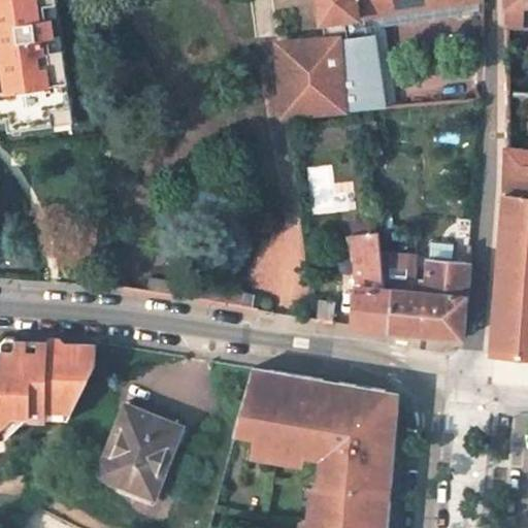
[(0,0),(0,120),(4,120),(6,131),(71,122),(55,0),(0,0)]
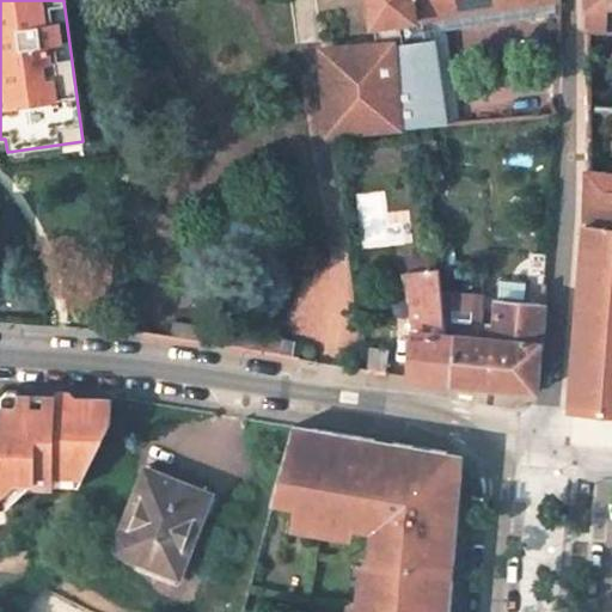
[(446,126),(433,40),(404,44),(391,46),(387,23),(401,20),(549,0),(371,0),(379,44),(322,49),(329,136),(446,126)]
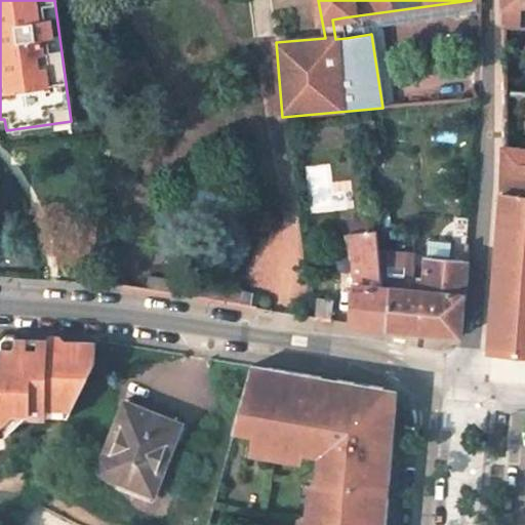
[(524,0),(503,0),(503,14),(524,15),(524,0)]
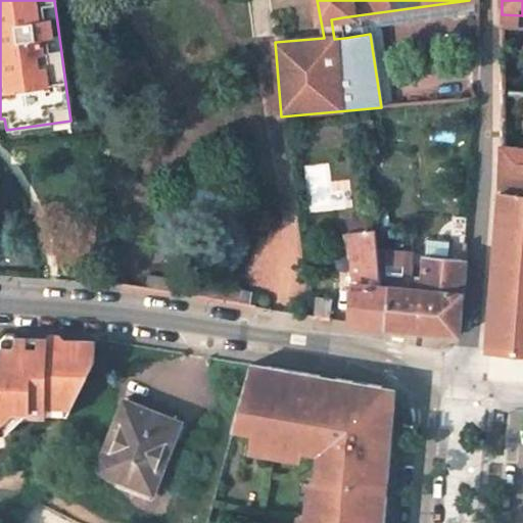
[(502,27),(522,28),(522,15),(502,14),(502,27)]
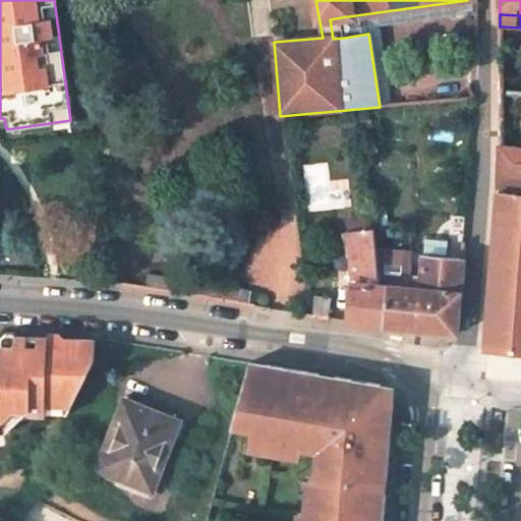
[(344,38),(341,17),(330,19),(333,39),(344,38)]
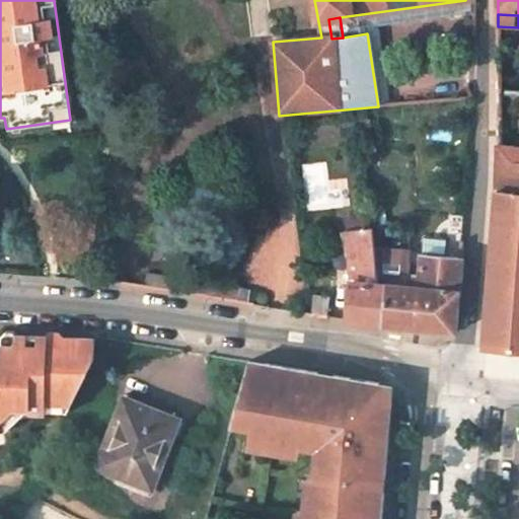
[(518,147),(499,146),(496,189),(518,190),(518,147)]
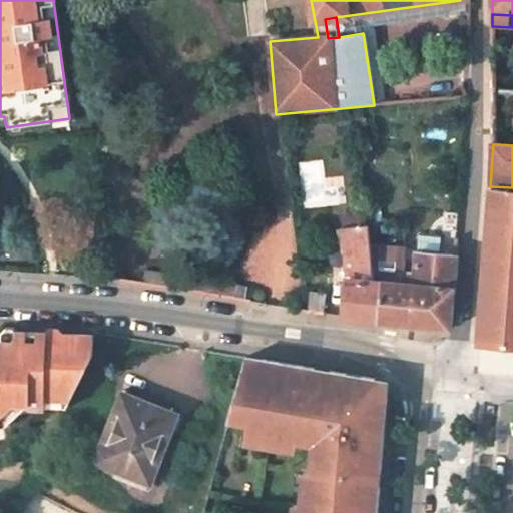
[(512,346),(512,187),(490,186),(478,344),(512,346)]
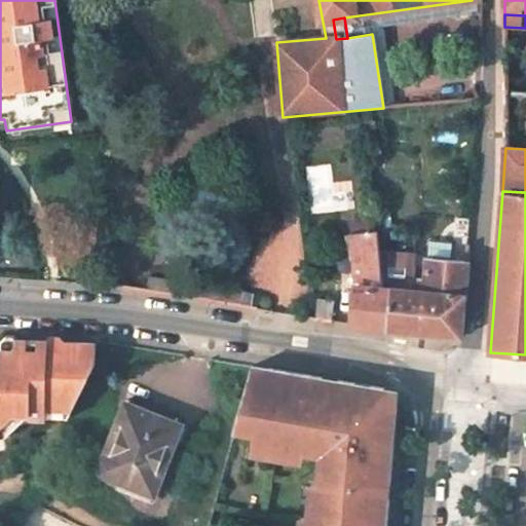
[(348,235),(358,282),(353,326),(364,327),(387,329),(391,288),(385,288),(378,233),(348,235)]
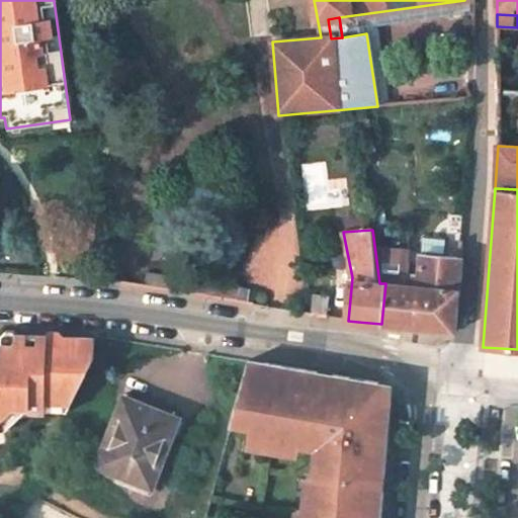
[(461,257),(421,253),(417,286),(385,283),(381,324),(403,326),(456,331),(461,257)]
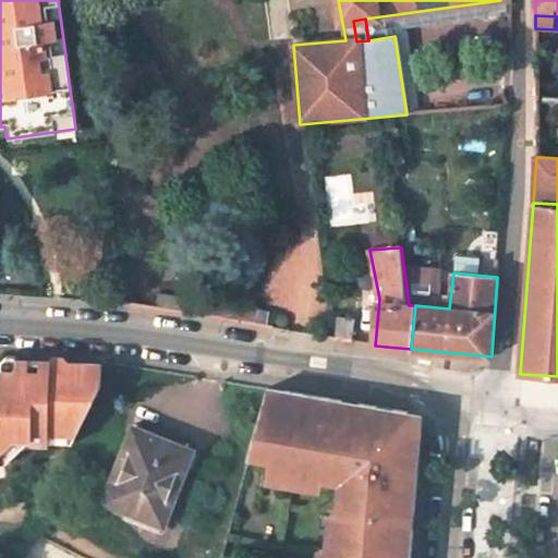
[(268,326),(269,312),(159,294),(157,307),(268,326)]
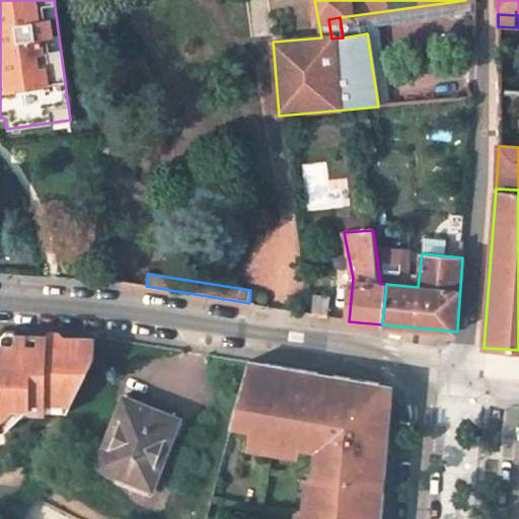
[(0,432),(2,430),(2,418),(12,406),(30,408),(30,412),(48,412),(48,401),(73,402),(105,337),(65,336),(38,336),(12,335),(3,335),(1,362),(0,361),(0,432)]
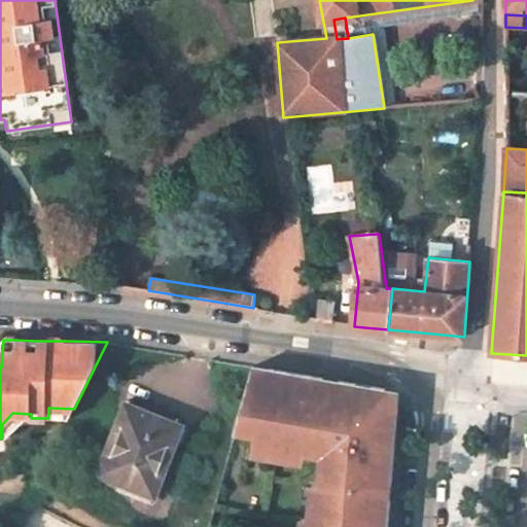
[(254,366),(236,430),(277,437),(276,446),(324,453),(319,484),(313,485),(310,518),(303,517),(302,526),(387,526),(396,414),(384,413),(386,388),(338,381),(336,393),(322,391),(324,378),(254,366)]
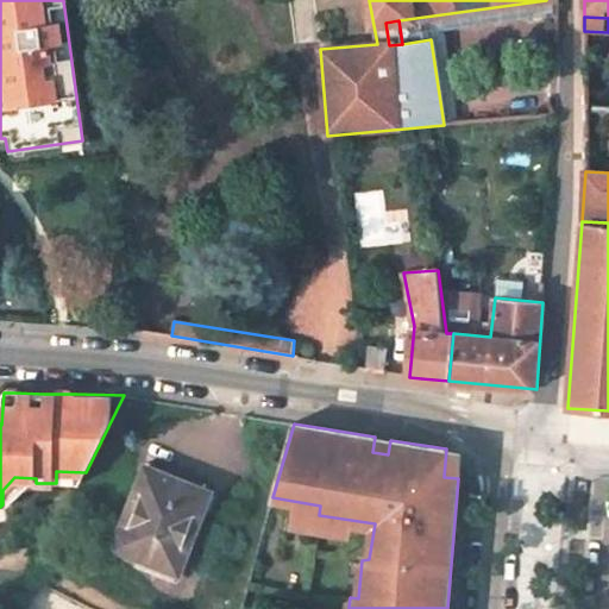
[(375,437),(372,452),(388,454),(390,440),(383,438),(375,437)]
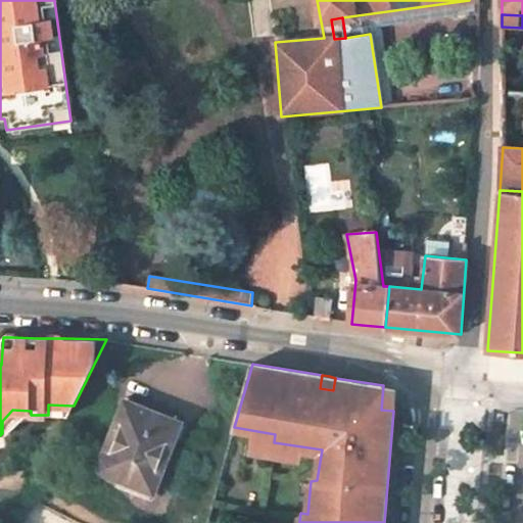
[(383,385),(381,410),(393,411),(395,387),(383,385)]
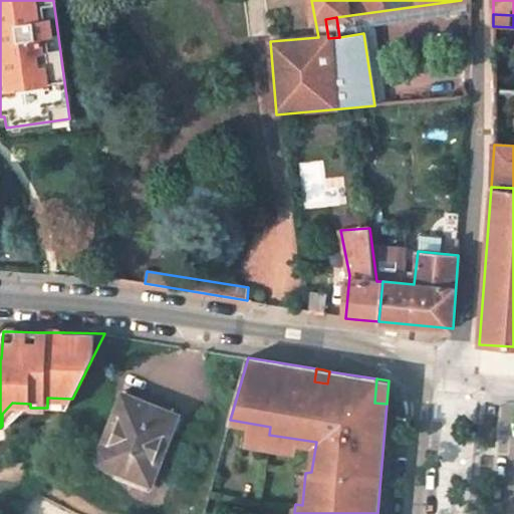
[(168,442),(179,415),(124,393),(96,462),(141,480),(149,460),(153,462),(162,440),(168,442)]
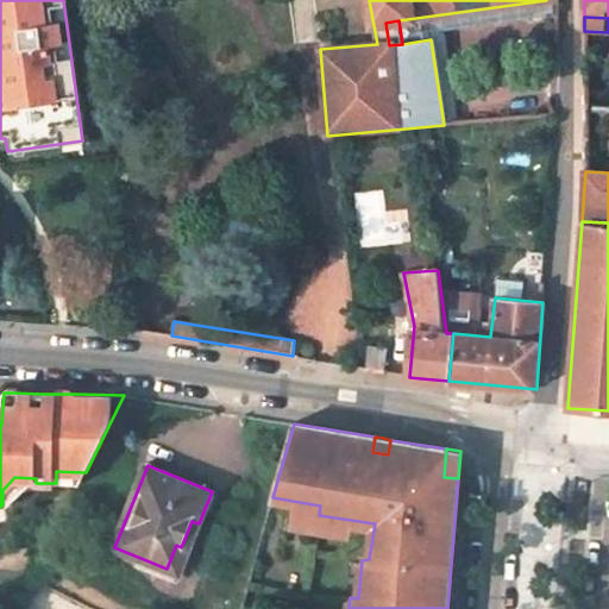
[(56,471),(56,483),(79,485),(86,472),(56,471)]
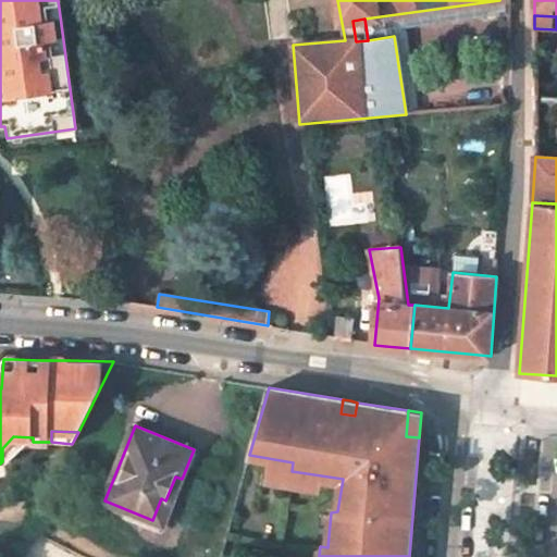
[(2,461),(9,461),(33,437),(13,436),(2,448),(2,461)]
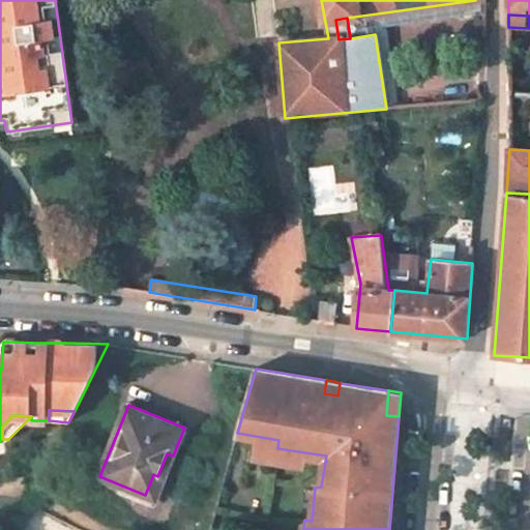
[(165,478),(173,455),(167,453),(157,476),(165,478)]
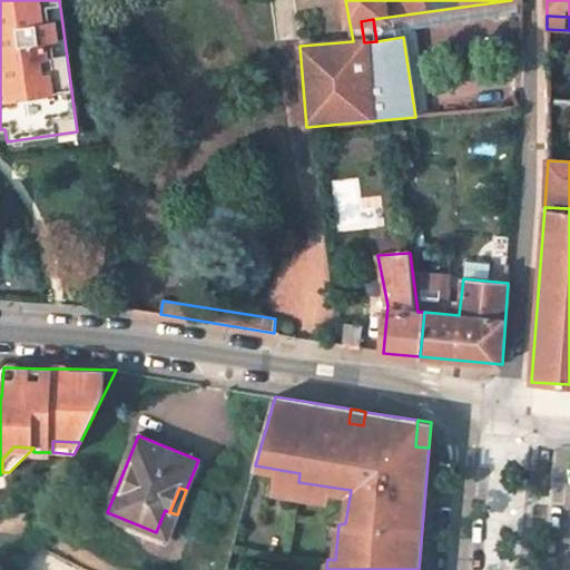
[(156,532),(167,537),(177,514),(169,512),(165,510),(156,532)]
